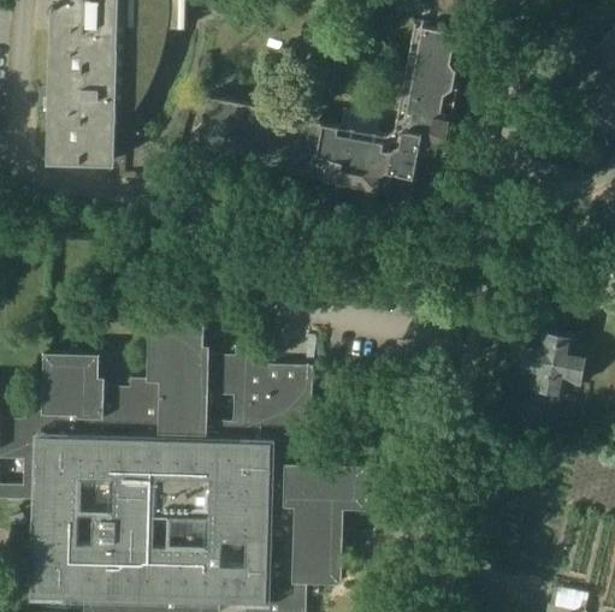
[(53,0),(54,5),(52,4),(51,10),(54,10),(53,53),(52,53),(51,112),(49,162),(112,164),(113,119),(114,119),(114,111),(124,112),(124,125),(141,107),(145,102),(157,79),(165,55),(171,29),(183,29),(184,0),(53,0)]
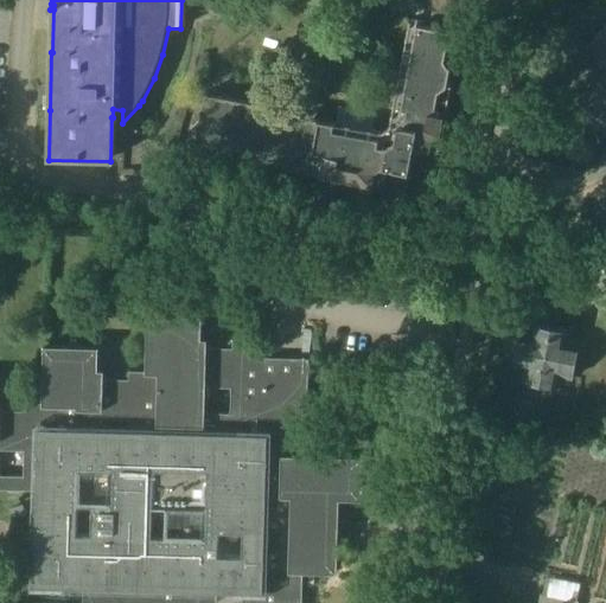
[(439,153),(452,88),(447,87),(460,20),(463,6),(472,1),(471,0),(397,0),(409,24),(389,129),(382,134),(273,114),(274,109),(204,96),(198,124),(192,130),(189,143),(262,158),(261,161),(306,171),(305,174),(383,188),(386,175),(387,170),(409,174),(414,148),(439,153)]
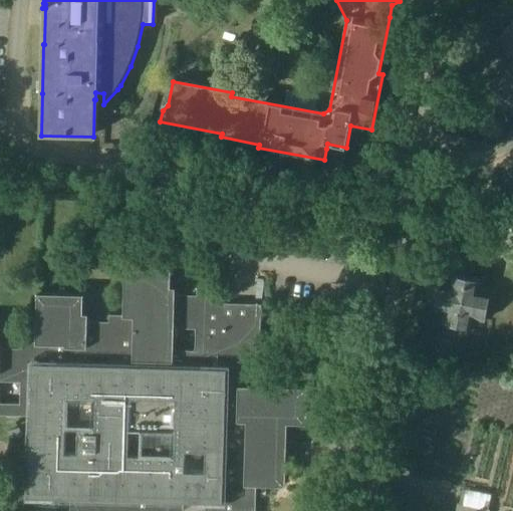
[(512,24),(476,67),(473,81),(484,83),(511,108),(512,115),(512,24)]
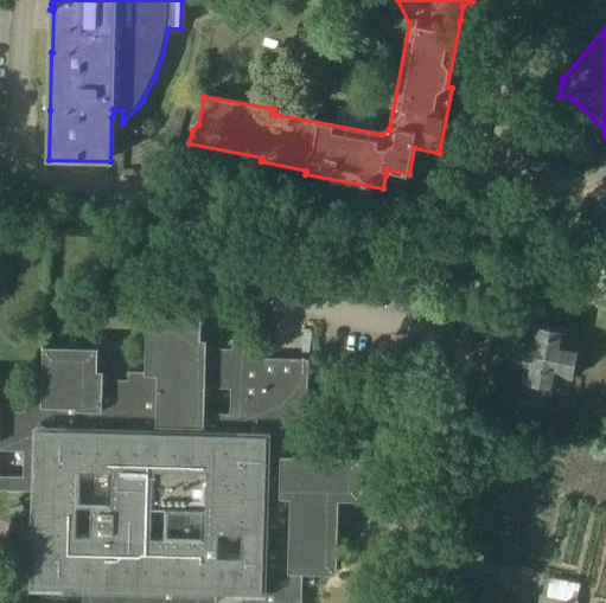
[(404,205),(409,180),(386,175),(382,201),(404,205)]
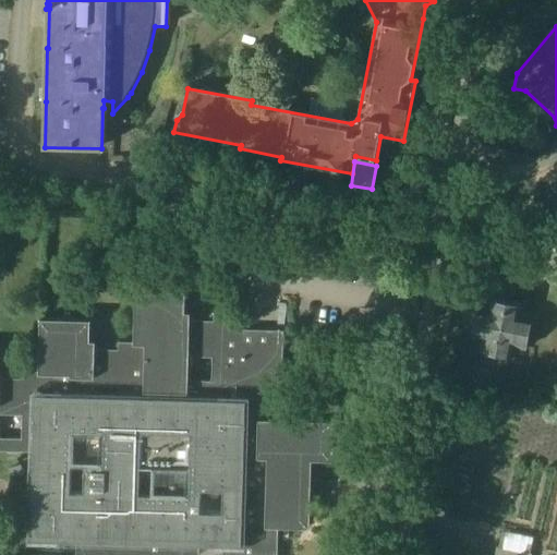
[(556,197),(556,171),(544,182),(556,197)]
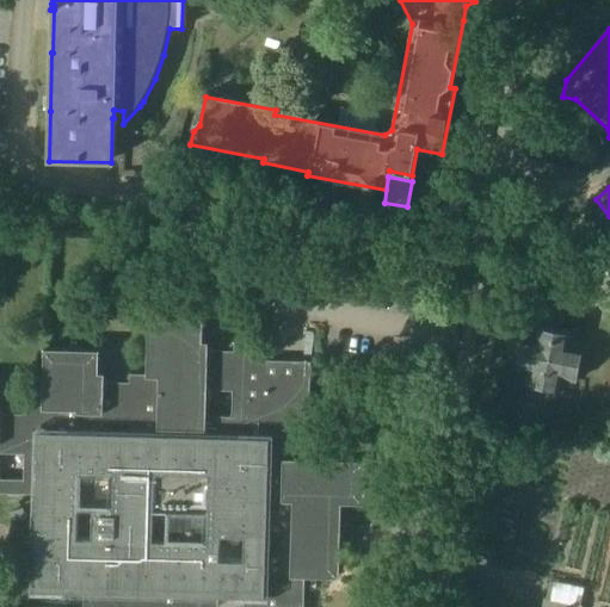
[(364,464),(284,462),(284,440),(308,440),(309,365),(264,364),(264,347),(234,346),(234,354),(207,354),(207,345),(201,345),(202,322),(148,321),(147,378),(130,377),(129,386),(103,385),(103,377),(97,377),(98,353),(44,352),(43,409),(26,409),(25,417),(0,416),(0,495),(41,497),(63,497),(61,577),(84,578),(84,598),(82,606),(216,606),(216,602),(244,602),(244,606),(302,606),(303,578),(339,580),(340,527),(336,527),(337,505),(363,506),(364,464)]
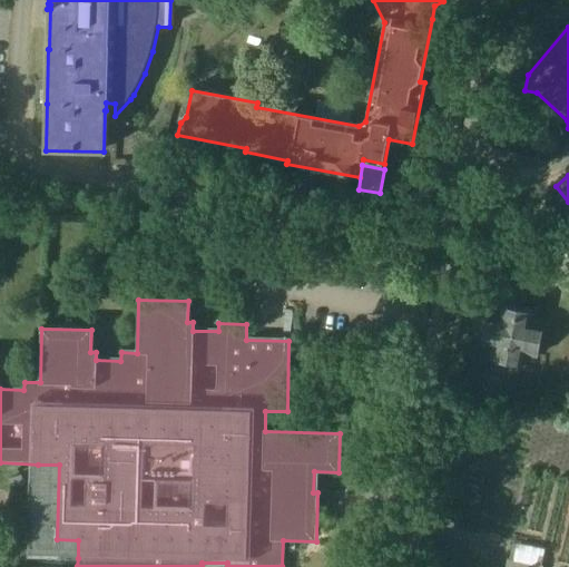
[(531,323),(533,314),(500,308),(499,318),(488,315),(481,348),(492,350),(490,361),(497,362),(496,368),(499,373),(511,375),(517,372),(518,367),(523,368),(526,357),(537,359),(542,325),(531,323)]
